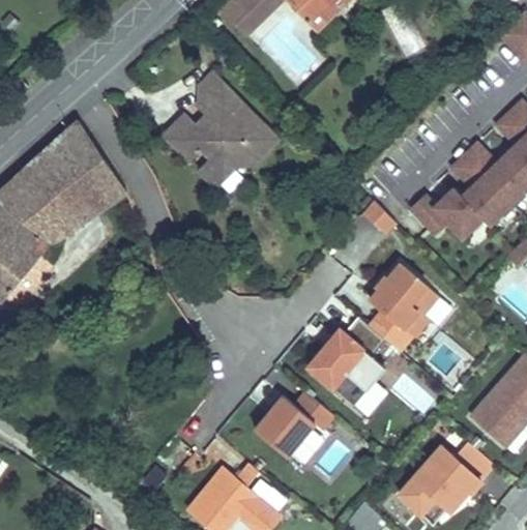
[(285,0),(315,31),(345,0),(231,0),(220,11),(244,36),(282,0),(285,0)]
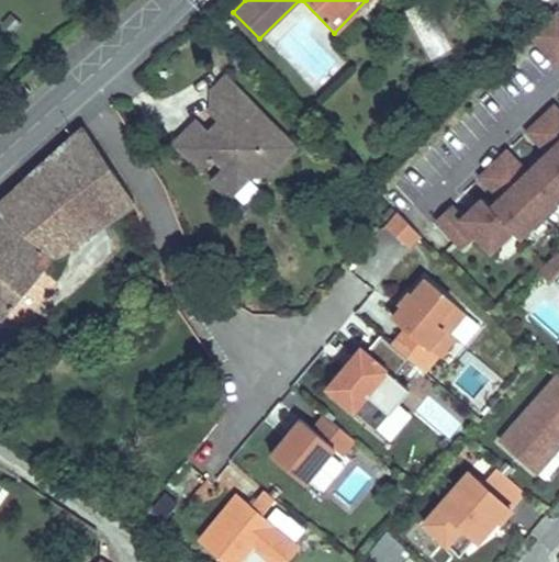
[(421,0),(405,4),(420,55),(445,48),(431,0),(421,0)]
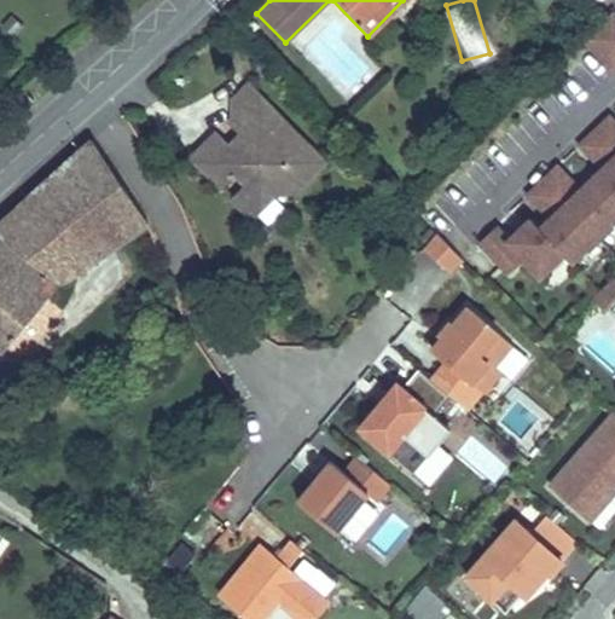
[(231,126),(259,98),(247,85),(231,100),(231,126)]
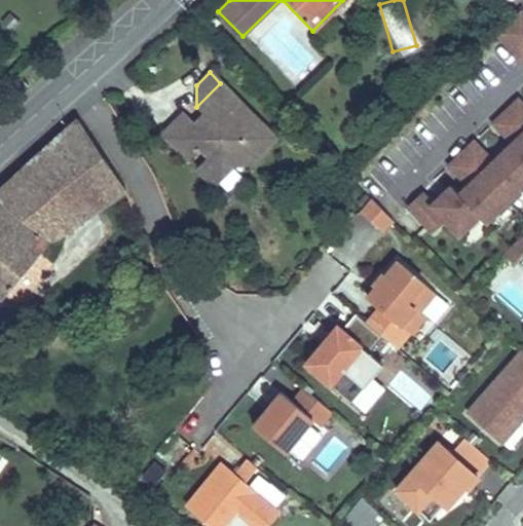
[(251,162),(274,138),(220,83),(196,107),(203,114),(194,124),(183,112),(161,134),(187,160),(199,148),(208,156),(195,168),(212,185),(233,164),(251,162)]
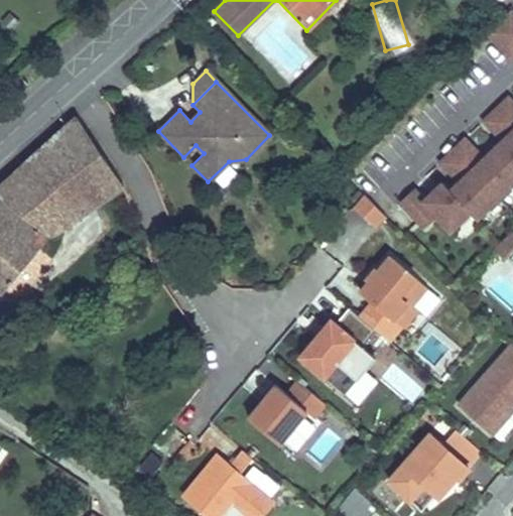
[(512,178),(512,103),(506,96),(483,119),(501,138),(481,156),(463,138),(439,161),(458,179),(447,188),(440,180),(422,199),(411,187),(398,200),(423,226),(435,215),(449,229),(468,210),(475,217),(512,178)]
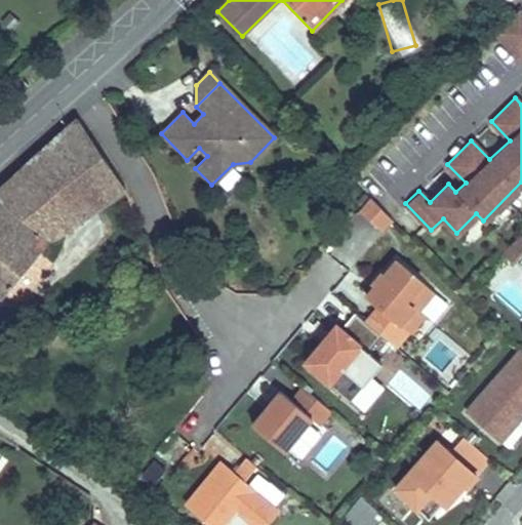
[(0,295),(1,296),(48,240),(124,190),(77,119),(0,187),(0,295)]
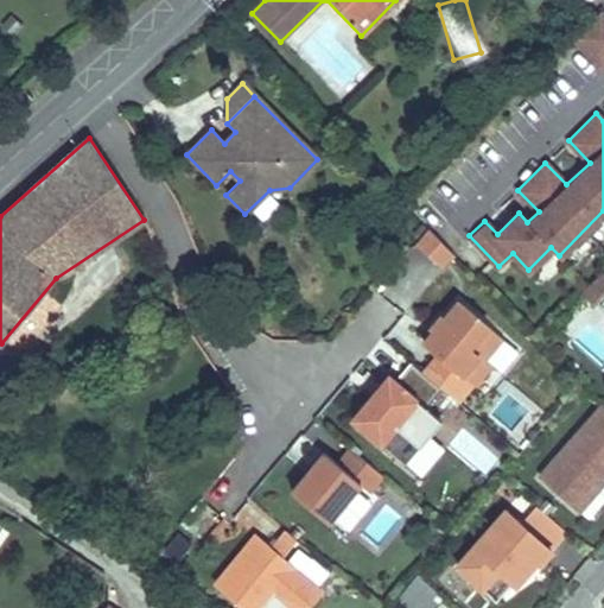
[(425,226),(409,241),(436,267),(451,252),(425,226)]
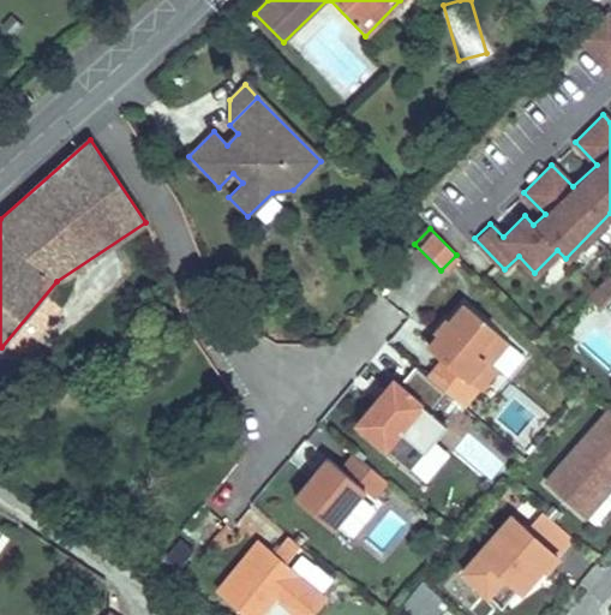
[(442,357),(426,376),(439,386),(455,368),(466,377),(481,359),(487,364),(489,363),(507,340),(462,303),(447,321),(444,318),(433,330),(437,333),(442,338),(432,348),(442,357)]
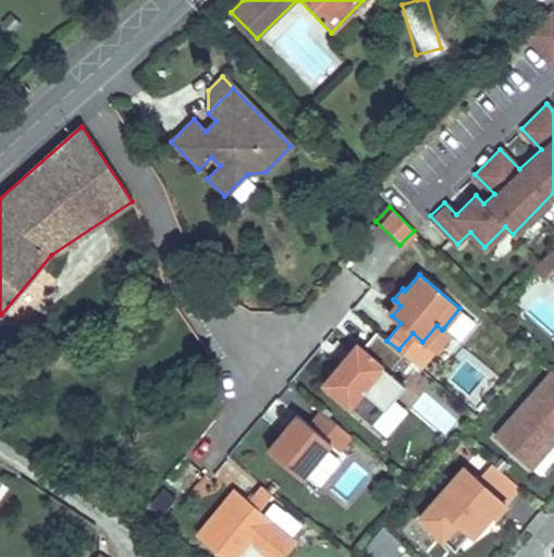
[(388,312),(392,316),(401,306),(396,301),(388,312)]
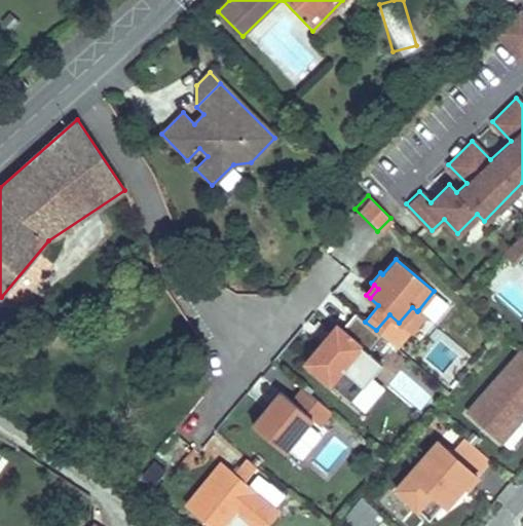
[(412,307),(399,323),(410,333),(424,315),(418,310),(417,311),(412,307)]
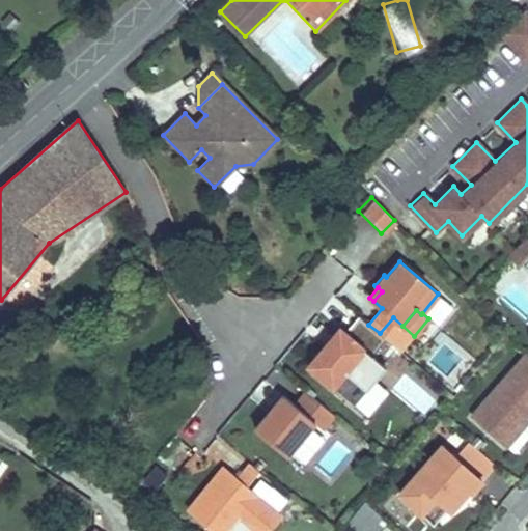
[(380,333),(368,325),(358,315),(325,354),(321,350),(307,365),(354,404),(385,366),(371,356),(386,338),(380,333)]
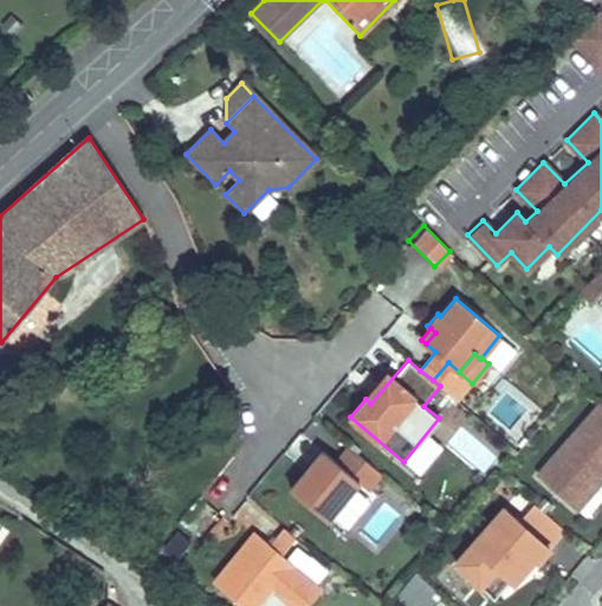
[(601,405),(600,404),(536,476),(574,509),(601,477),(601,405)]
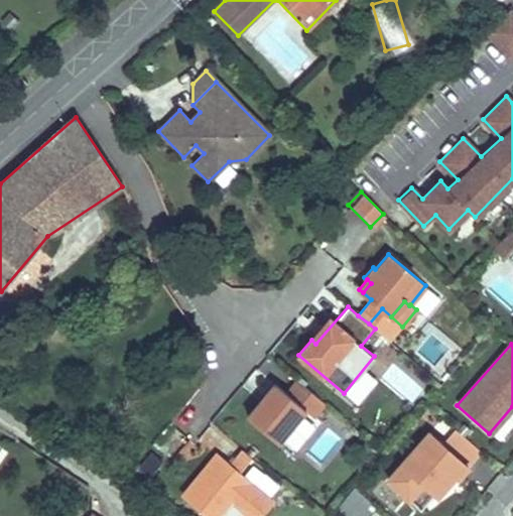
[(410,405),(429,384),(399,357),(380,378),(410,405)]
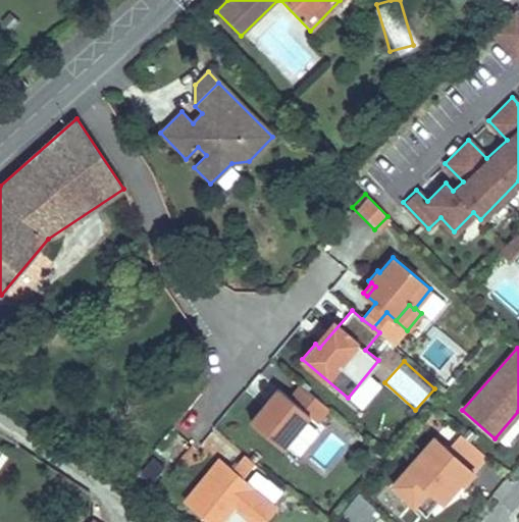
[(328,407),(301,384),(290,398),(278,387),(251,421),(281,448),(309,415),(317,421),(328,407)]
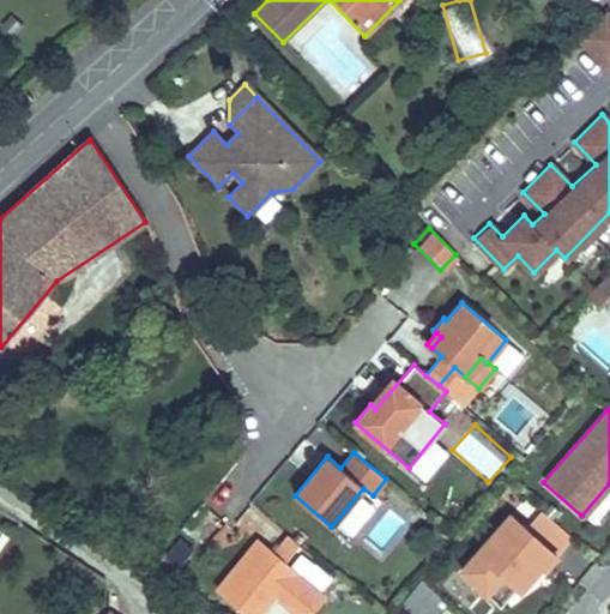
[(544,569),(571,539),(539,511),(524,529),(508,516),(460,571),(485,594),(501,577),(514,589),(518,591),(541,565),(544,569)]
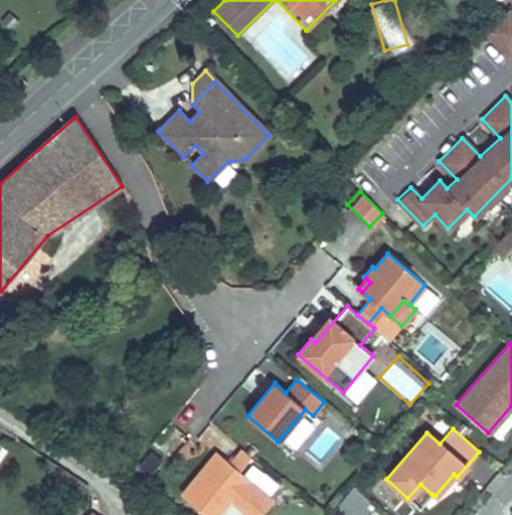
[(251,457),(242,449),(230,464),(221,456),(205,475),(201,471),(183,493),(209,514),(223,514),(233,504),(246,514),(259,514),(273,499),(239,472),(251,457)]
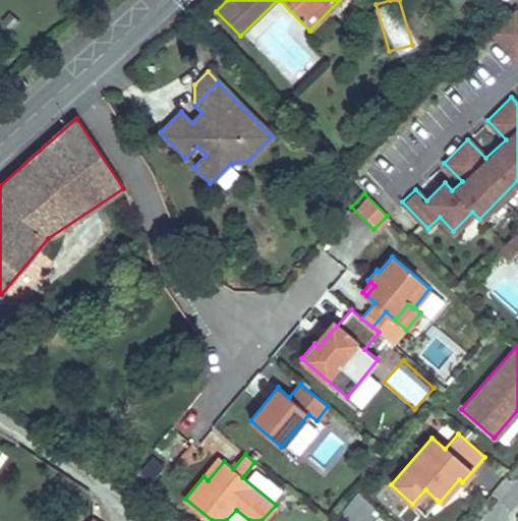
[(208,480),(224,461),(219,457),(204,476),(208,480)]
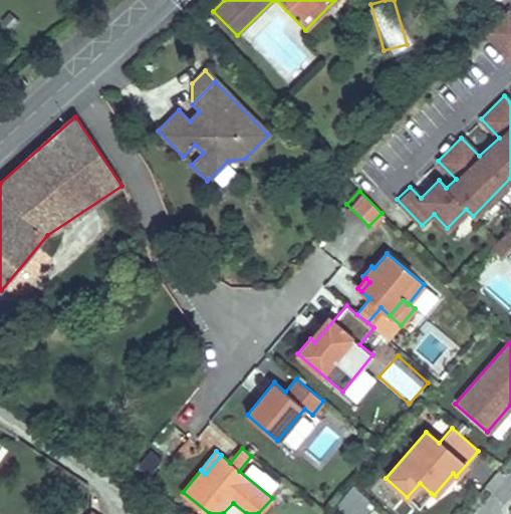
[(431,493),(420,483),(407,497),(419,507),(431,493)]
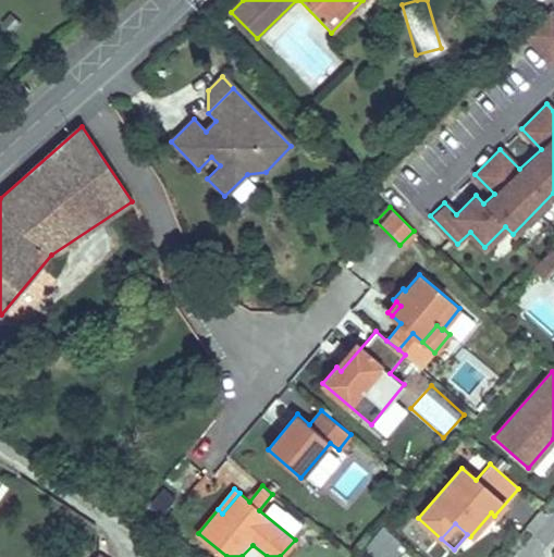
[(398,556),(406,548),(381,527),(360,552),(367,556),(398,556)]
